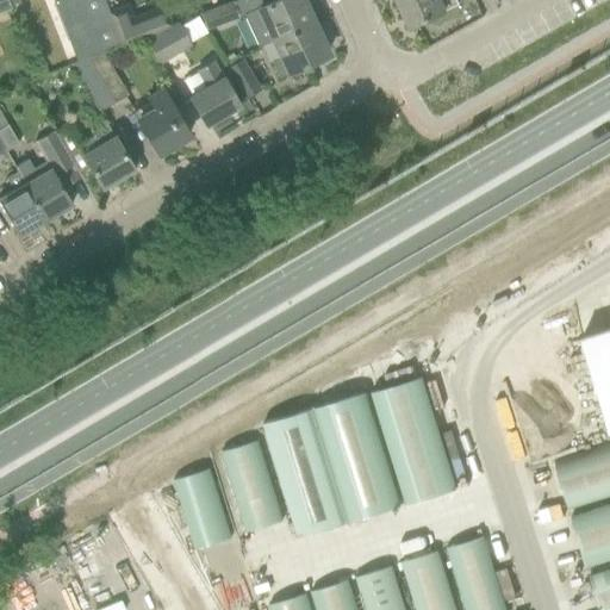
[(0,0),(0,12),(10,8),(11,7),(7,0),(0,0)]
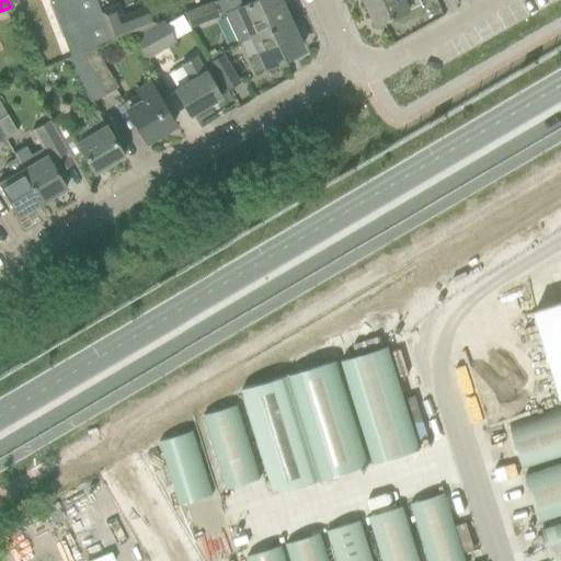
[(81,54),(93,48),(111,42),(111,41),(100,12),(94,0),(48,0),(70,57),(81,54)]
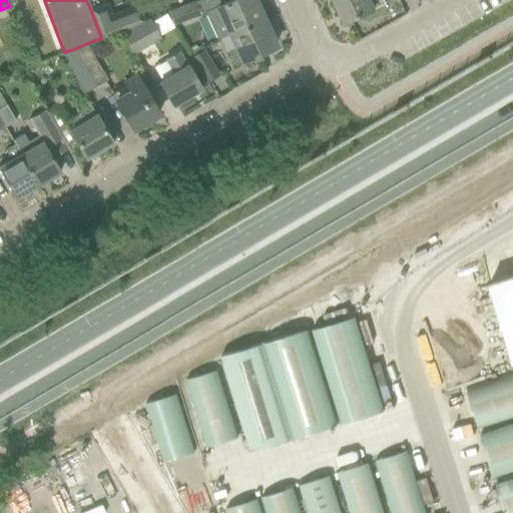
[(173,27),(202,14),(196,0),(168,11),(173,27)]
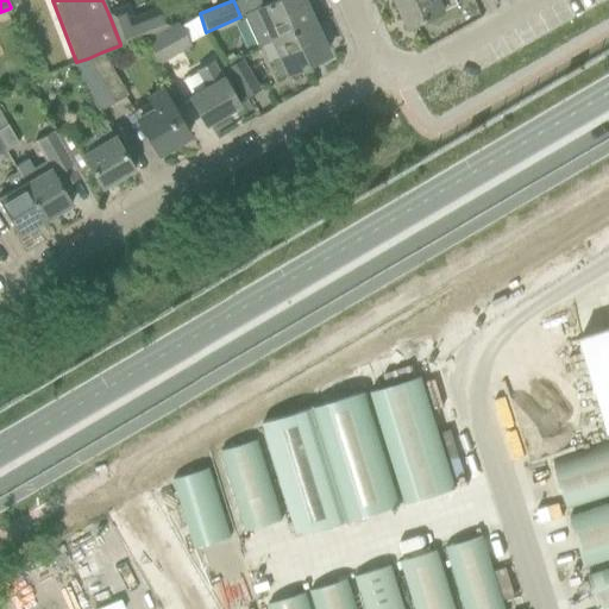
[(269,42),(312,22),(301,0),(274,0),(243,16),(257,46),(269,42)]
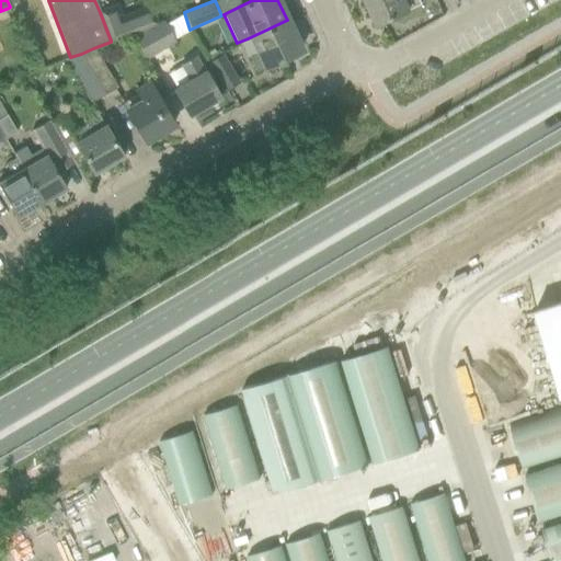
[(419,0),(366,0),(378,24),(422,4),(419,0)]
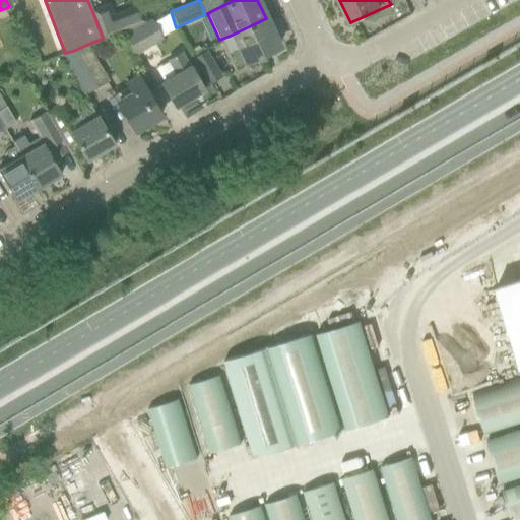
[(108,5),(92,11),(103,38),(130,27),(144,21),(138,6),(125,12),(112,17),(108,5)]
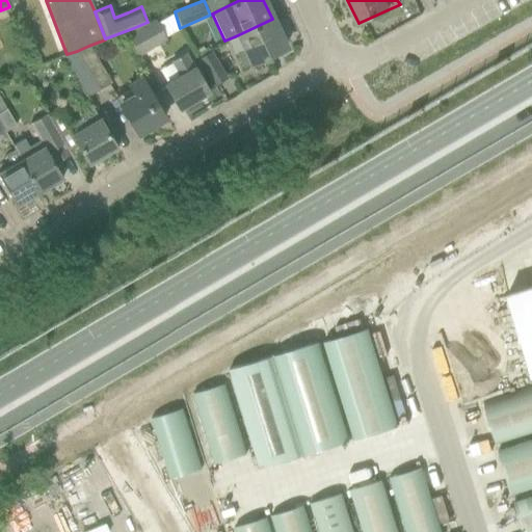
[(272,19),(235,36),(240,48),(234,51),(241,68),(285,48),(272,19)]
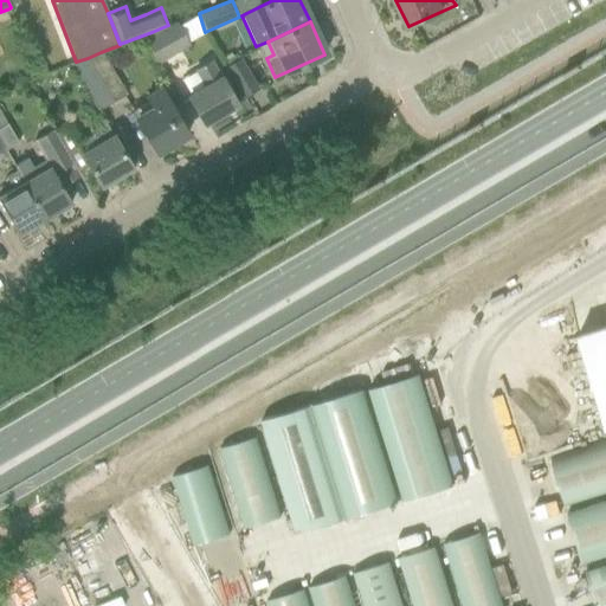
[(175,23),(143,42),(158,65),(188,46),(187,43),(176,26),(175,23)]
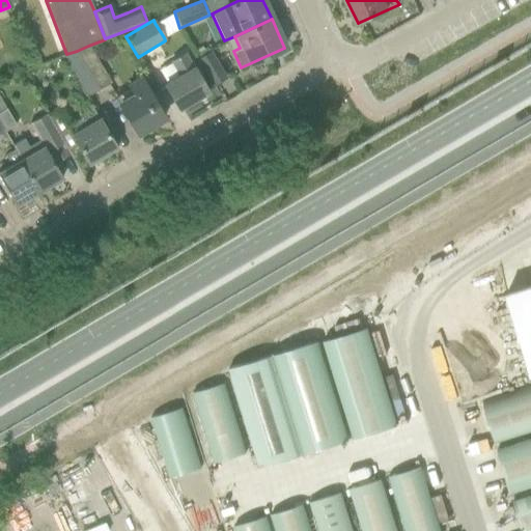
[(100,90),(110,82),(88,46),(77,51),(100,90)]
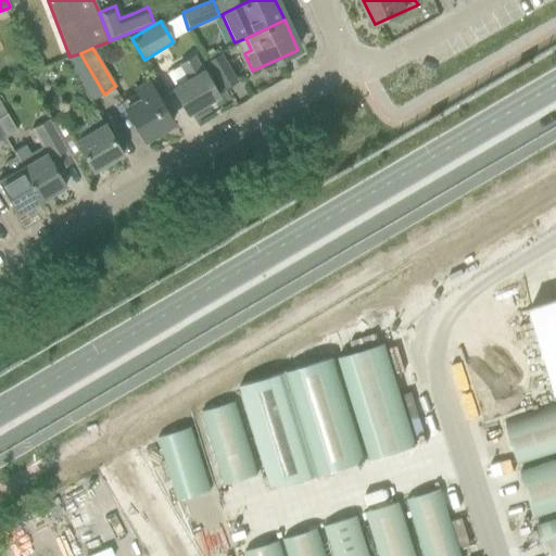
[(90,103),(104,95),(80,53),(70,57),(63,60),(90,103)]
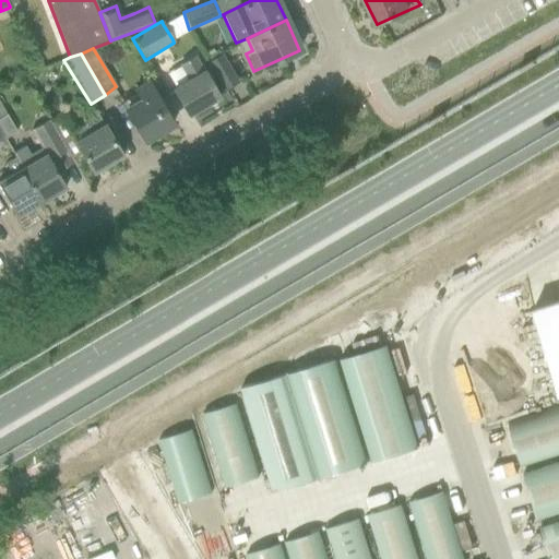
[(224,90),(237,82),(221,55),(207,62),(224,90)]
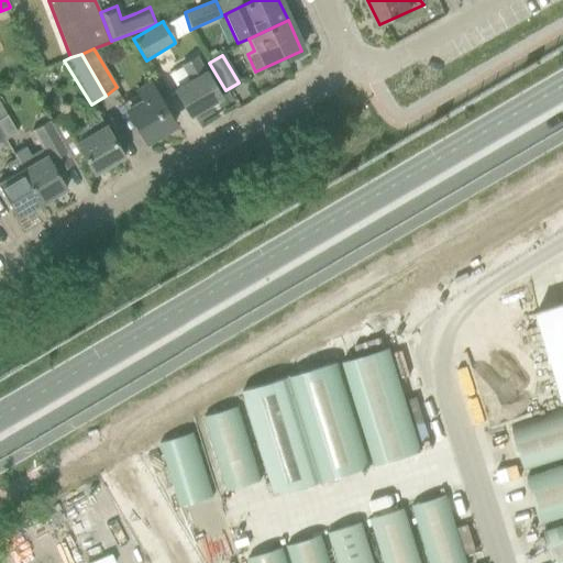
[(177,87),(174,88),(179,97),(190,116),(220,98),(209,79),(196,56),(180,66),(189,79),(177,87)]
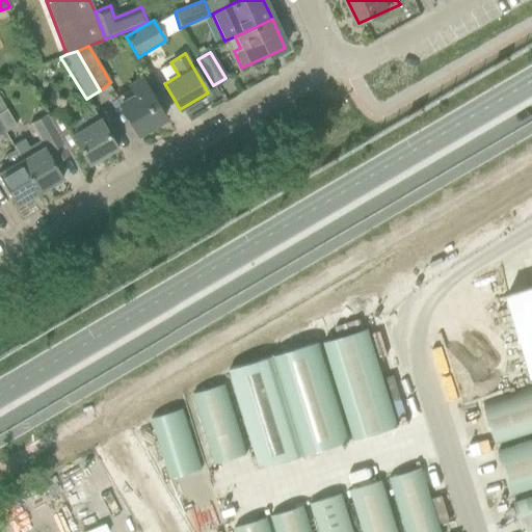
[(137,134),(164,118),(140,77),(127,84),(129,89),(116,98),(137,134)]
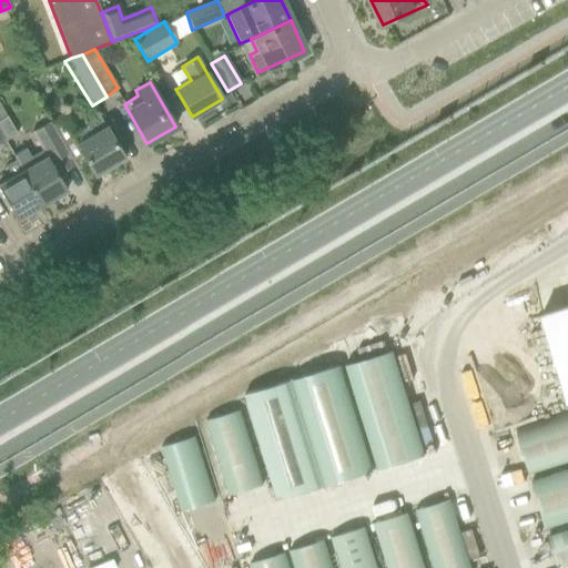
[(63,120),(52,127),(73,162),(84,155),(94,173),(123,156),(112,138),(97,111),(82,120),(87,128),(72,135),(63,120)]
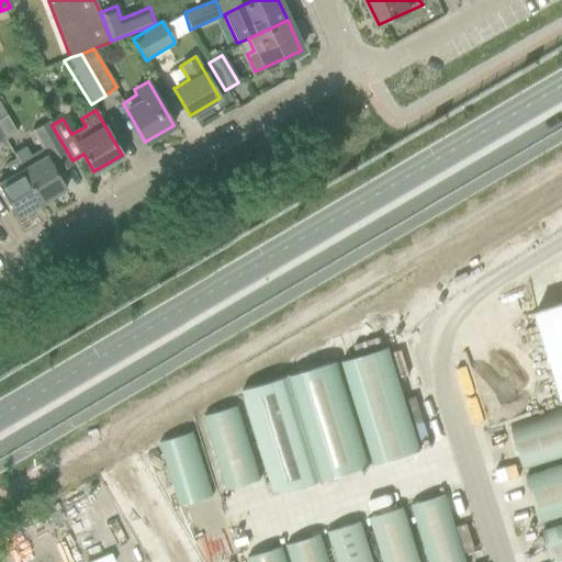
[(6,115),(0,117),(0,132),(4,141),(17,133),(6,115)]
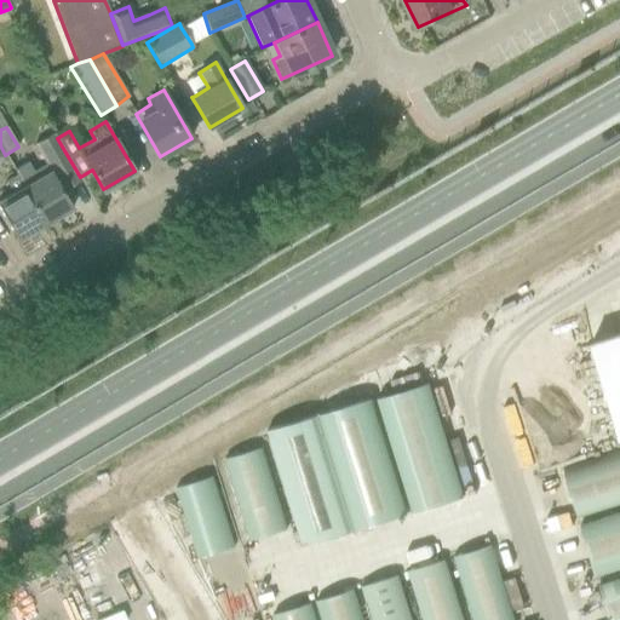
[(63,190),(81,179),(53,132),(34,144),(46,165),(33,173),(27,164),(15,171),(17,176),(46,223),(73,207),(63,190)]
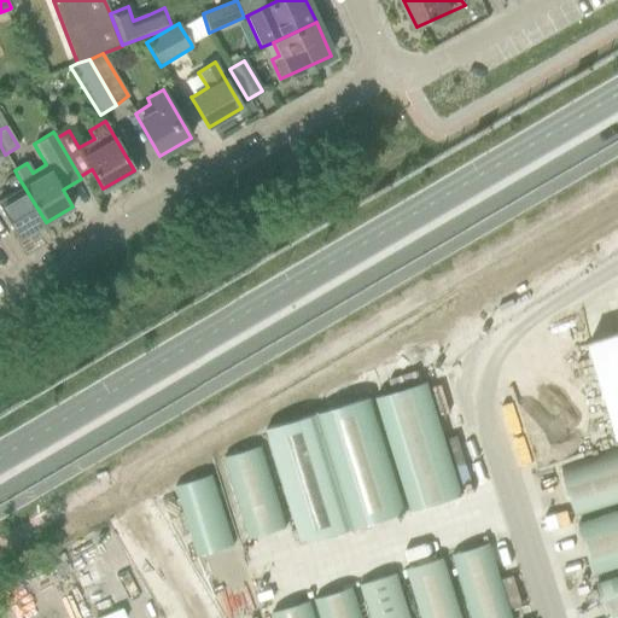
[(12,193),(0,199),(0,207),(6,217),(18,238),(46,222),(17,175),(5,181),(12,193)]
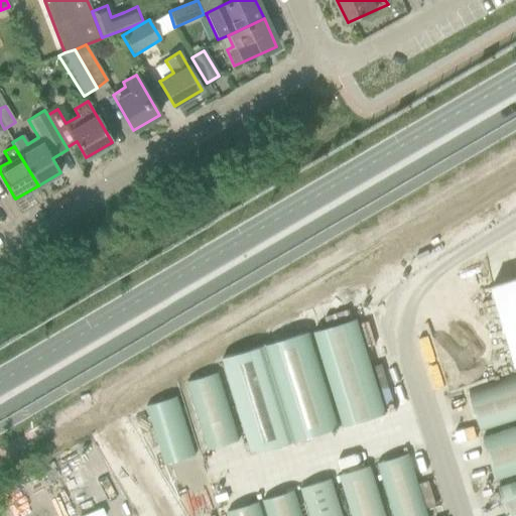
[(515,279),(492,287),(515,364),(515,279)]
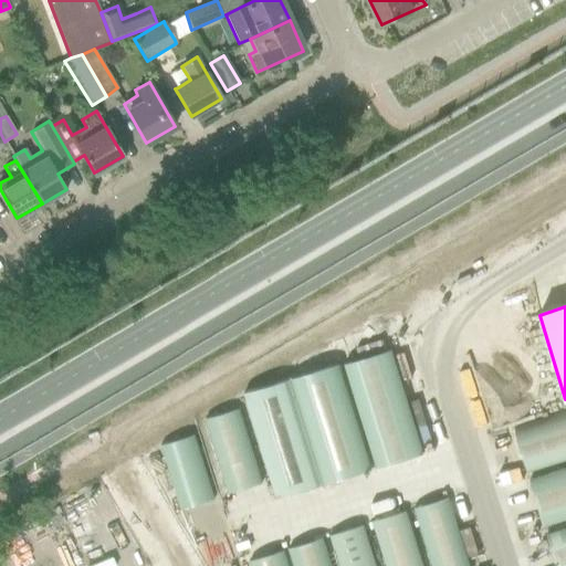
[(422,456),(390,352),(342,366),(375,471),(422,456)]
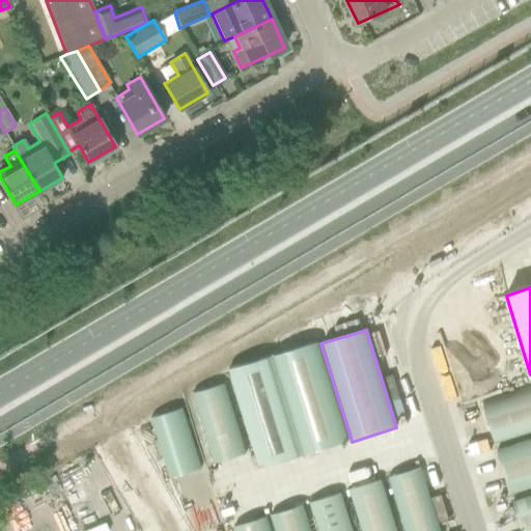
[(348,442),(317,342),(272,357),(303,456),(348,442)]
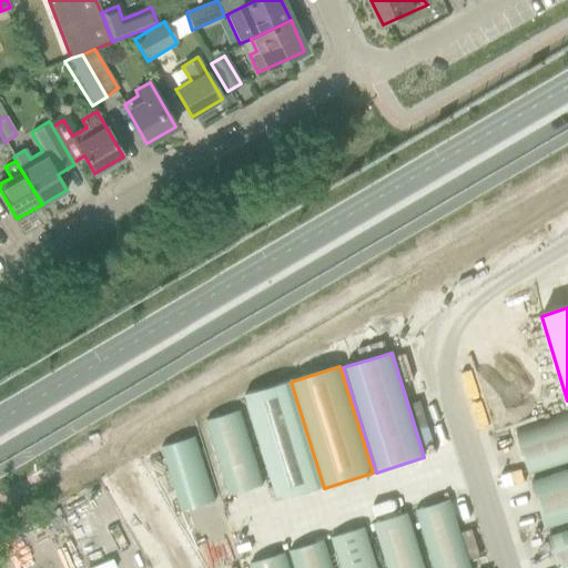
[(276,501),(322,488),(290,382),(243,395),(276,501)]
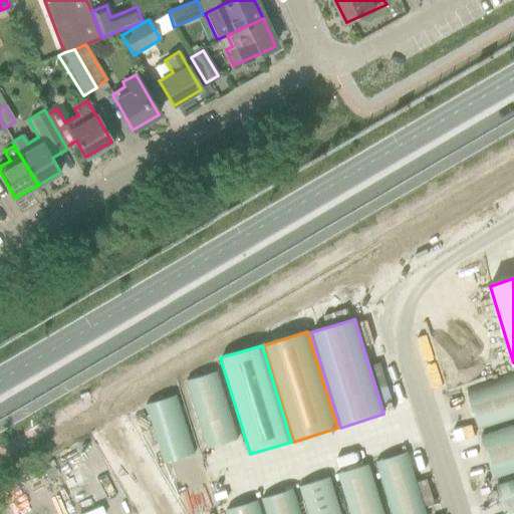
[(238,441),(217,371),(184,381),(206,451),(238,441)]
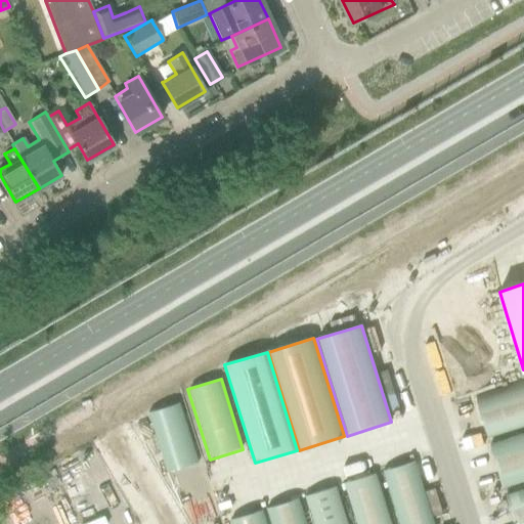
[(523,381),(475,396),(488,439),(523,427),(523,381)]
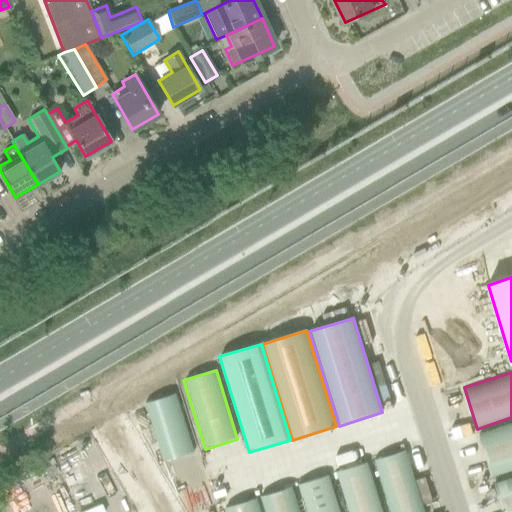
[(193,452),(176,394),(144,404),(162,461),(193,452)]
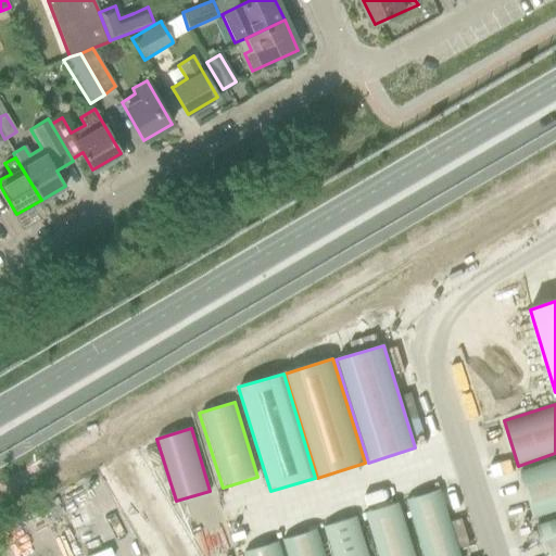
[(555,458),(519,470),(534,517),(555,509),(555,458)]
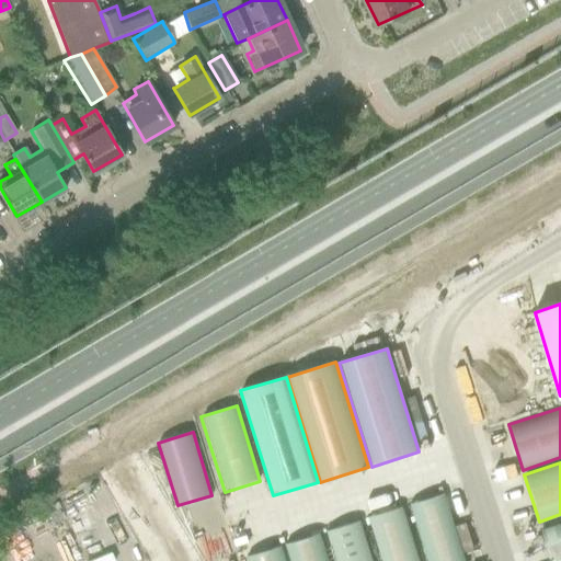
[(408,505),(425,560),(464,560),(443,494),(408,505)]
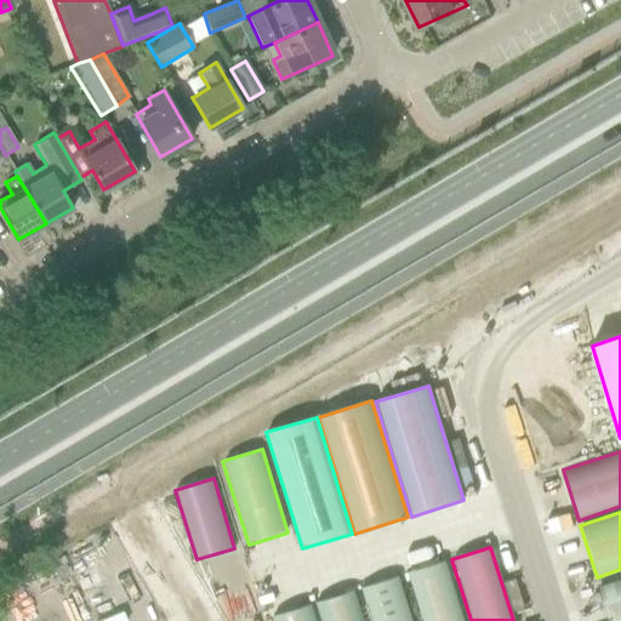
[(462,620),(444,562),(405,574),(420,620),(462,620)]
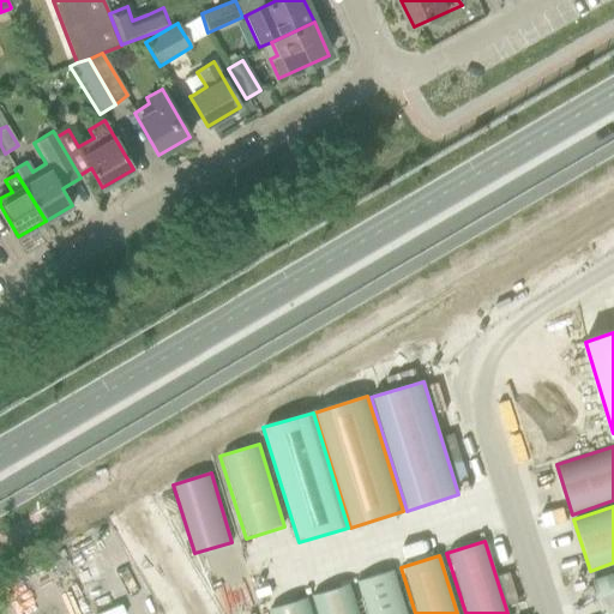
[(405,613),(392,571),(355,583),(365,613),(405,613)]
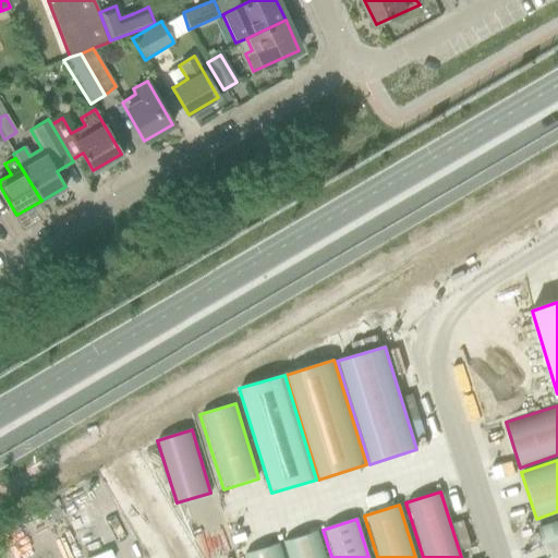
[(557,557),(557,520),(538,526),(548,557),(557,557)]
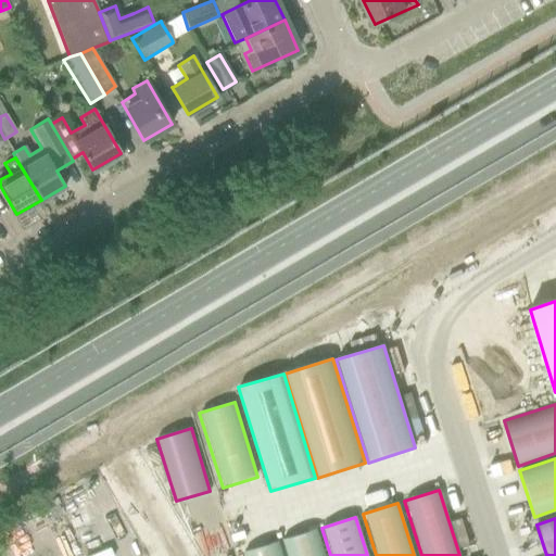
[(324,555),(316,530),(281,541),(286,555),(324,555)]
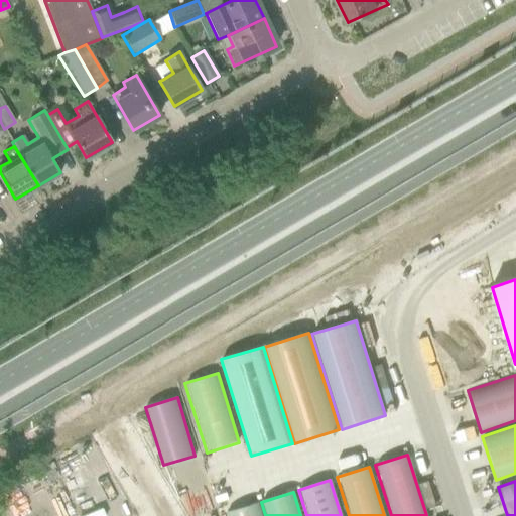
[(261,515),(258,503),(226,513),(226,515),(261,515)]
